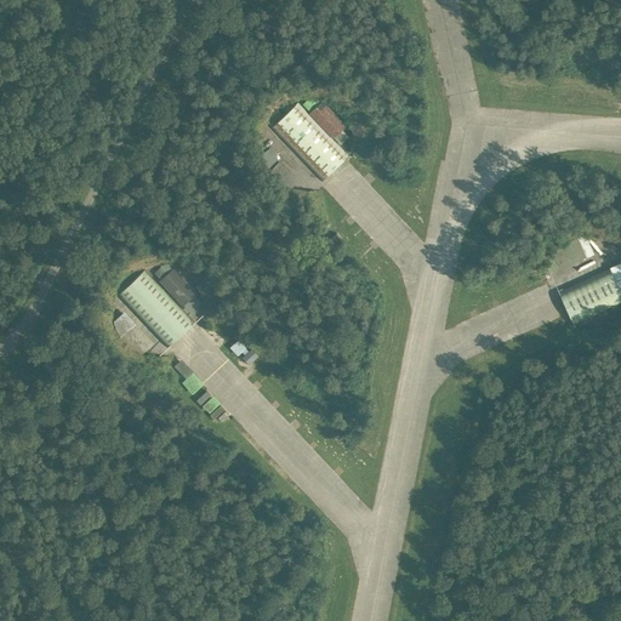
[(322,101),(307,114),(331,140),(346,126),(322,101)]
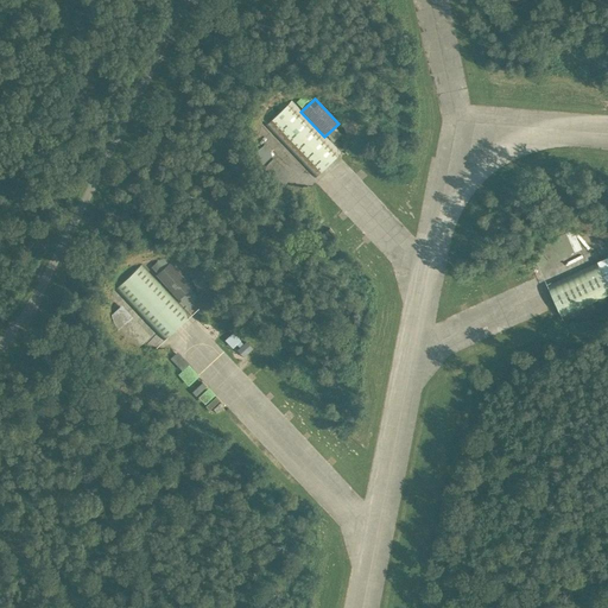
[(291,101),(265,126),(315,178),(325,168),(341,153),(324,137),(301,112),(291,101)]
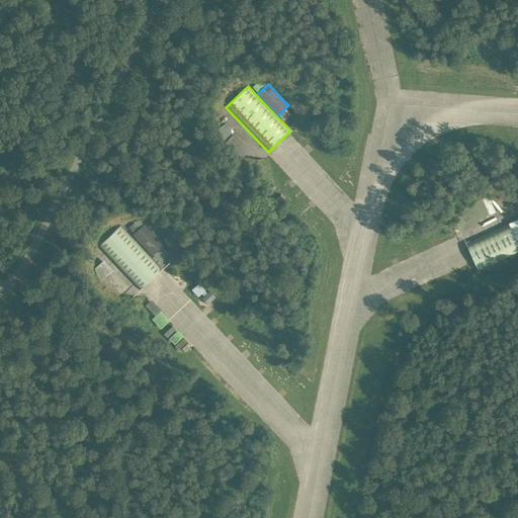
[(127,228),(134,234),(143,225),(138,219),(127,228)]
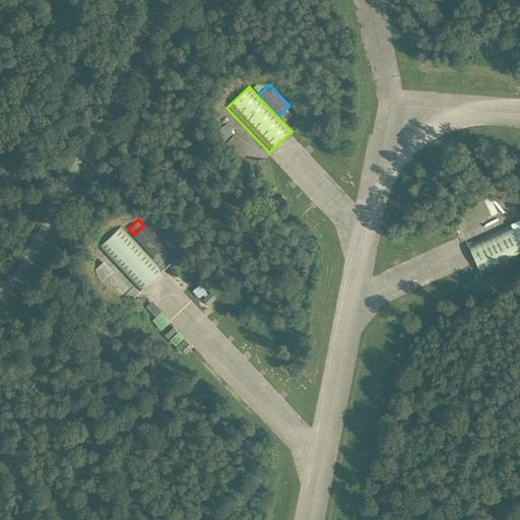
[(519,219),(510,224),(519,246),(519,219)]
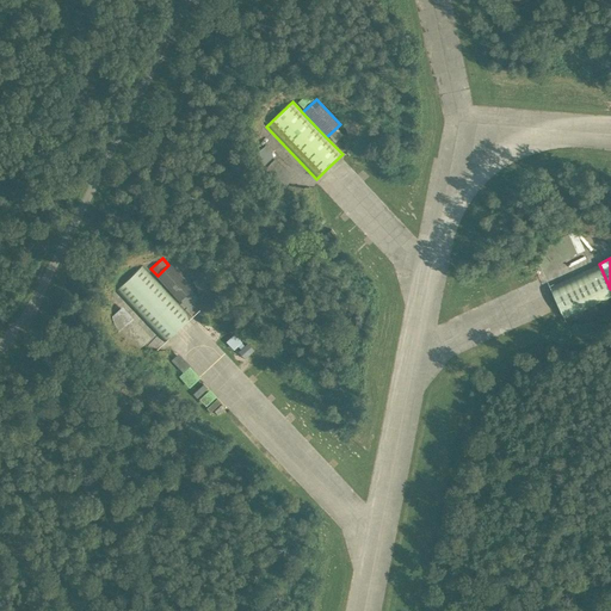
[(610,289),(599,264),(549,287),(554,297),(565,320),(610,297),(610,289)]
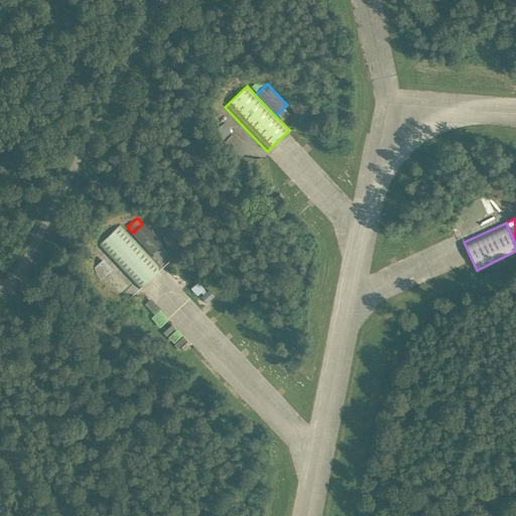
[(161,268),(118,224),(96,246),(138,290),(149,279),(161,268)]
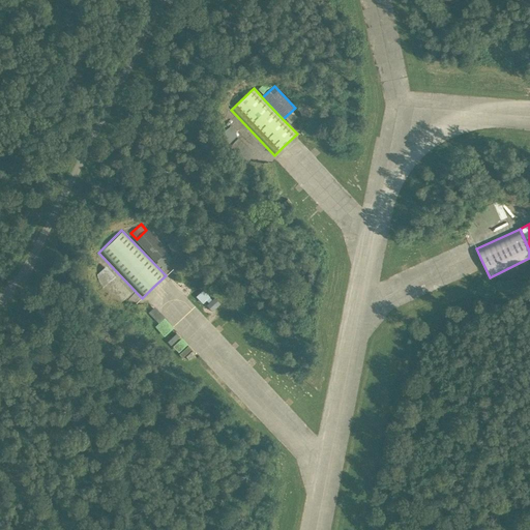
[(137,239),(136,240),(155,262),(156,261),(166,253),(167,252),(147,230),(146,230),(137,239)]
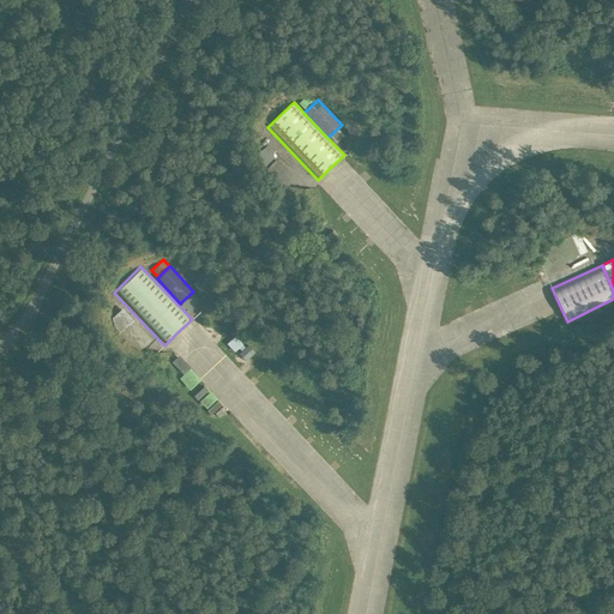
[(192,293),(181,302),(187,309),(198,299),(192,293)]
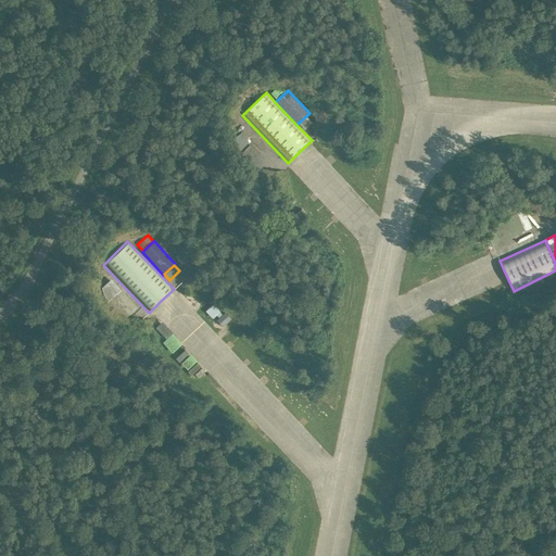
[(101,289),(128,316),(139,305),(112,277),(101,289)]
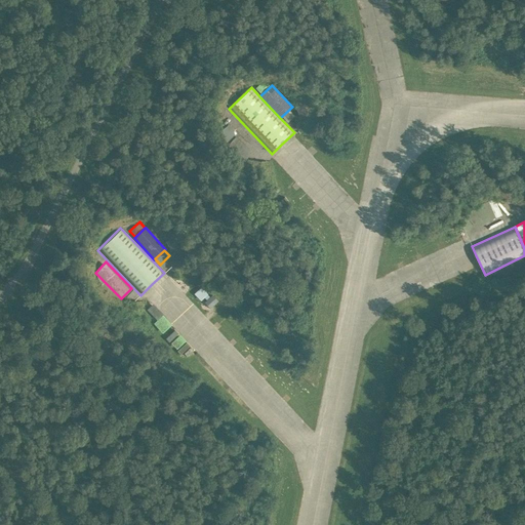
[(197,291),(201,299),(210,295),(205,286),(197,291)]
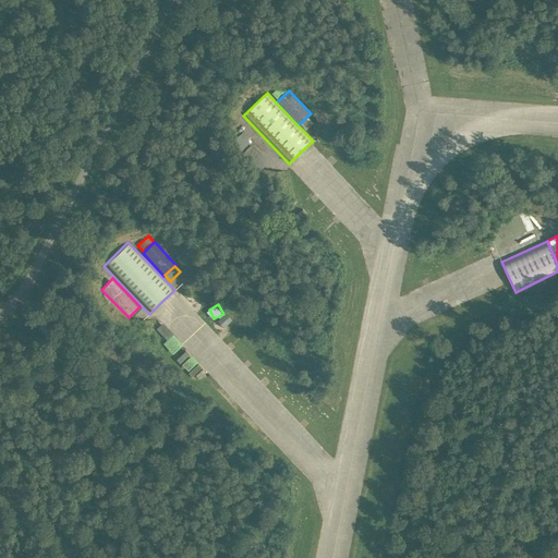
[(226,328),(234,319),(228,313),(219,322),(226,328)]
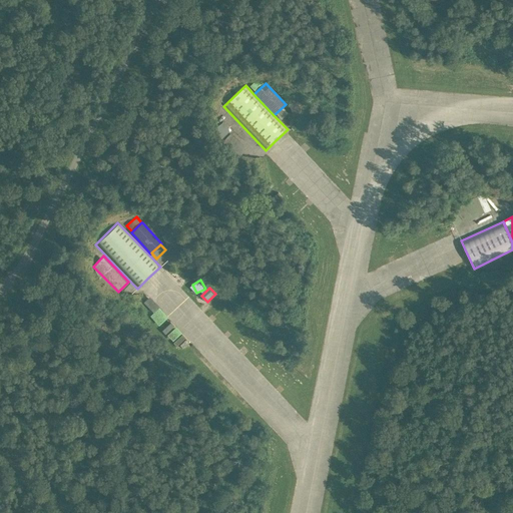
[(151,297),(146,302),(156,312),(152,316),(161,326),(170,317),(151,297)]
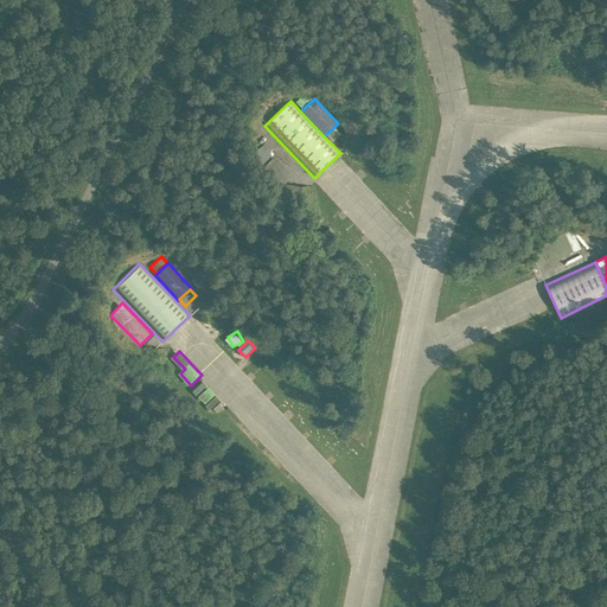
[(218,413),(227,402),(204,382),(196,391),(209,404),(209,403),(218,413)]
